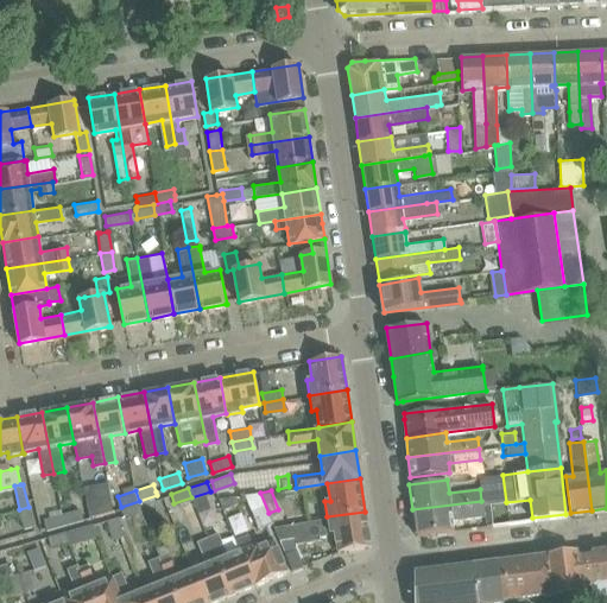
[(259,527),(266,525),(272,522),(269,513),(260,493),(245,494),(257,522),(259,527)]
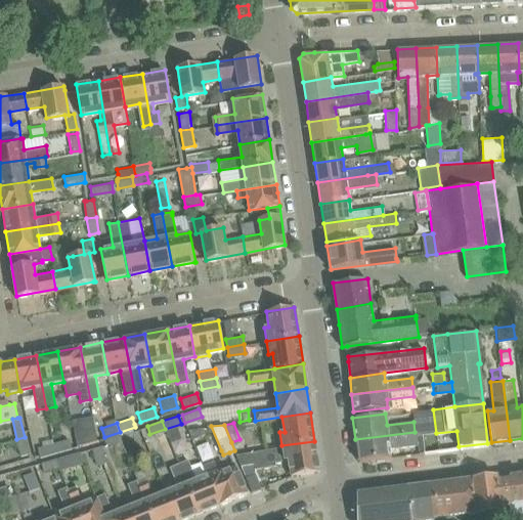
[(202,427),(187,429),(191,438),(204,433),(202,427)]
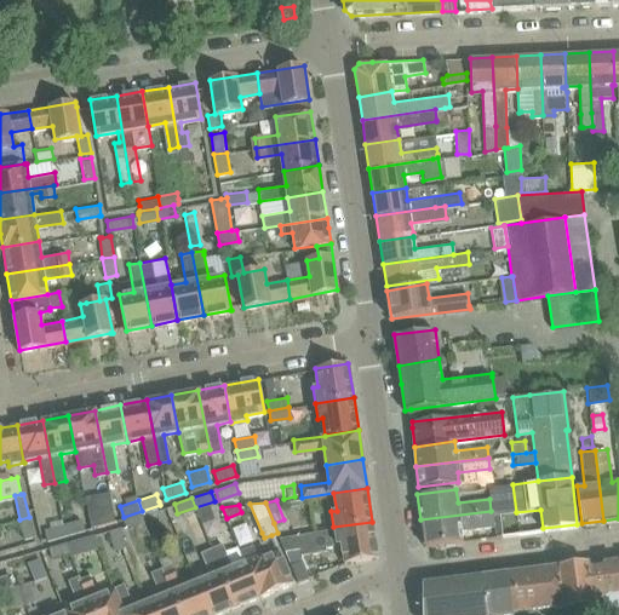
[(89,512),(87,512),(89,515),(91,527),(98,524),(115,519),(113,507),(112,507),(89,512)]
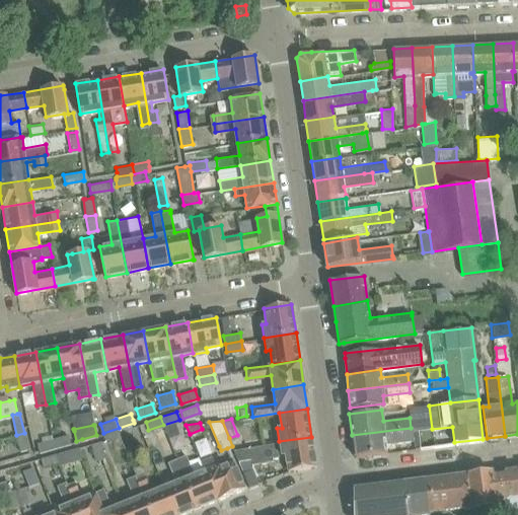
[(119,428),(103,433),(105,438),(106,441),(121,436),(119,428)]
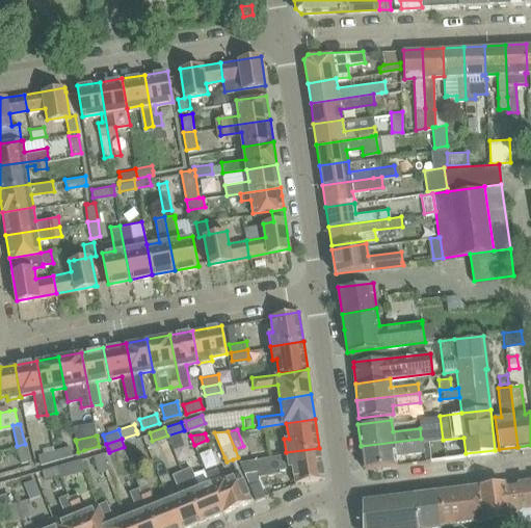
[(422,443),(421,439),(361,446),(364,467),(397,463),(396,454),(423,450),(422,443)]
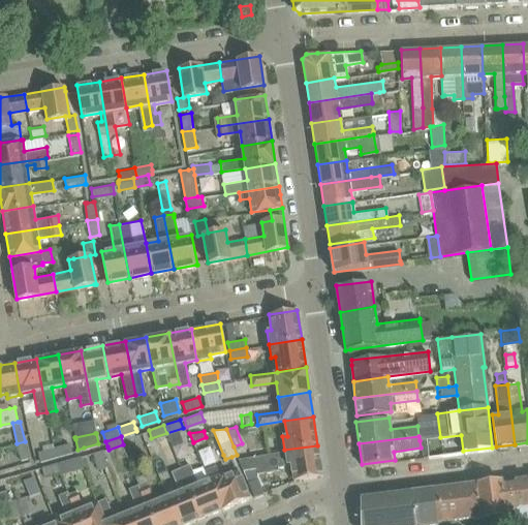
[(29,458),(25,441),(17,443),(21,459),(29,458)]
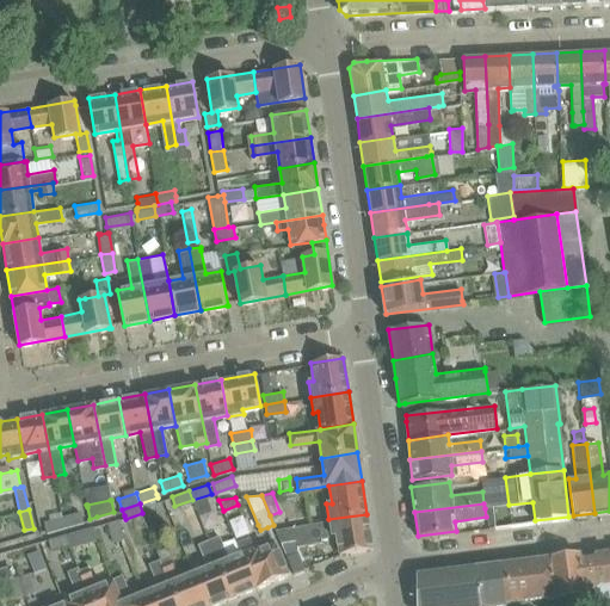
[(79,509),(61,515),(65,526),(82,521),(79,509)]
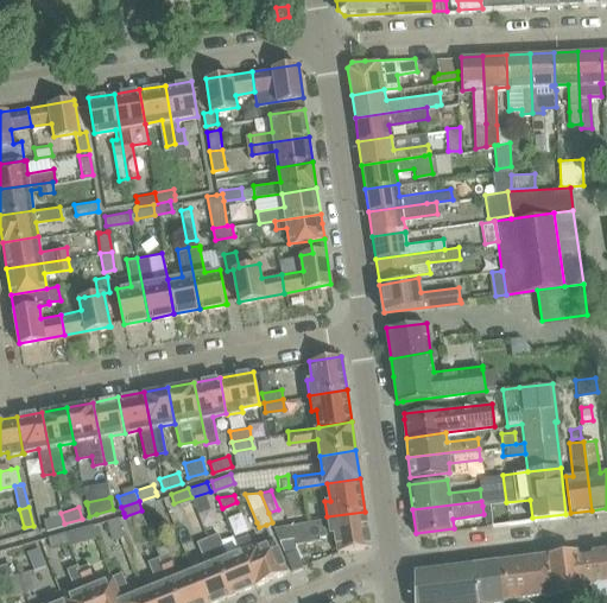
[(327,516),(273,526),(279,539),(293,537),(295,543),(320,539),(318,534),(335,532),(337,551),(343,550),(370,545),(365,512),(327,516)]
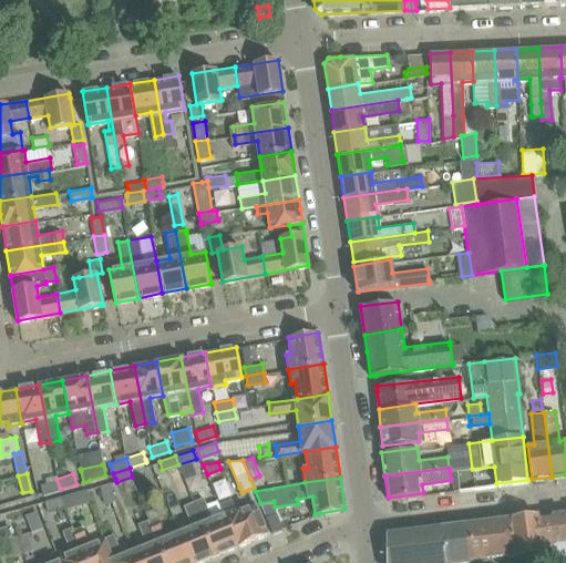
[(60,489),(57,479),(40,483),(42,491),(42,493),(60,489)]
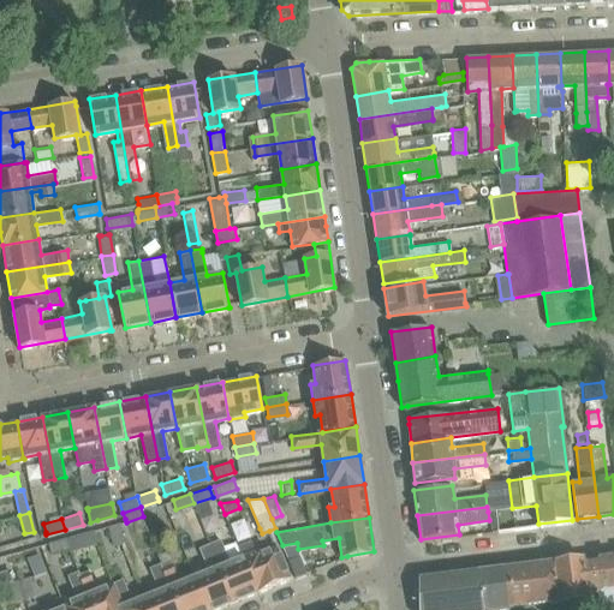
[(118,521),(107,524),(113,543),(123,540),(118,521)]
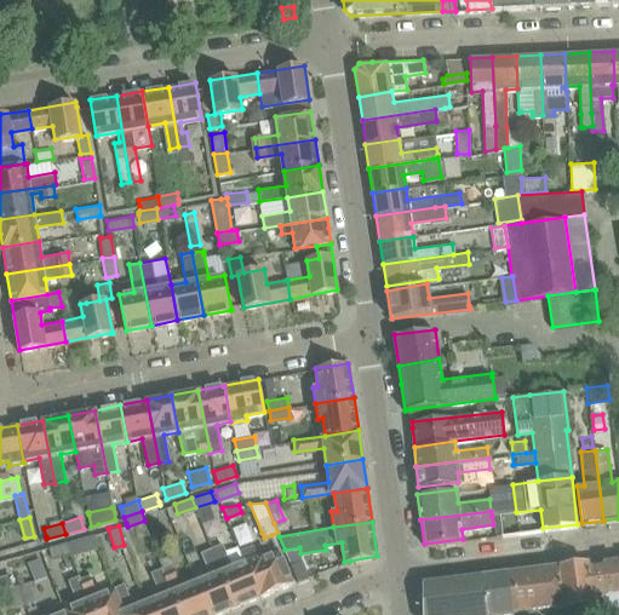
[(97,547),(93,533),(67,540),(70,551),(72,555),(97,547)]
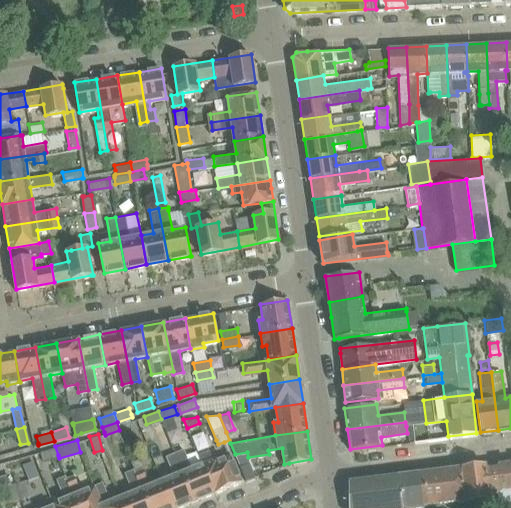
[(43,460),(58,455),(55,446),(40,450),(43,460)]
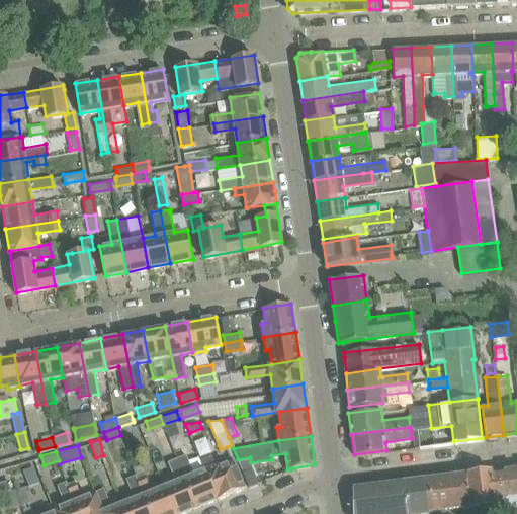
[(185,453),(176,457),(196,506),(217,498),(201,459),(199,455),(187,459),(185,453)]
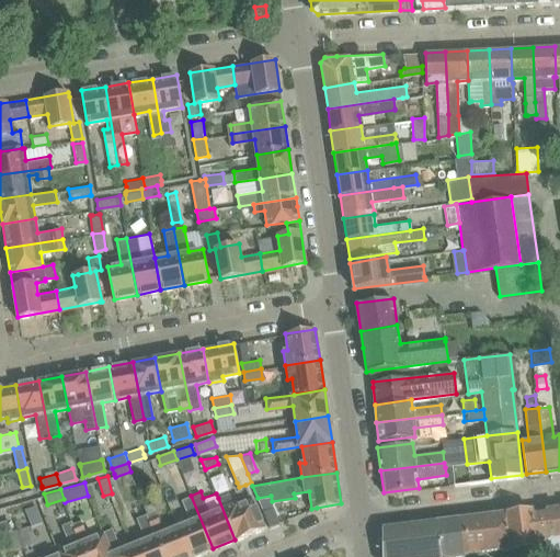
[(230,492),(218,498),(235,540),(264,527),(252,500),(237,507),(230,492)]
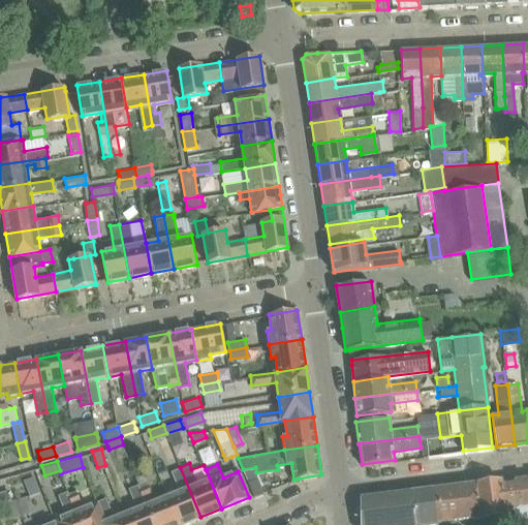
[(179,492),(168,496),(180,524),(200,517),(180,467),(171,470),(179,492)]
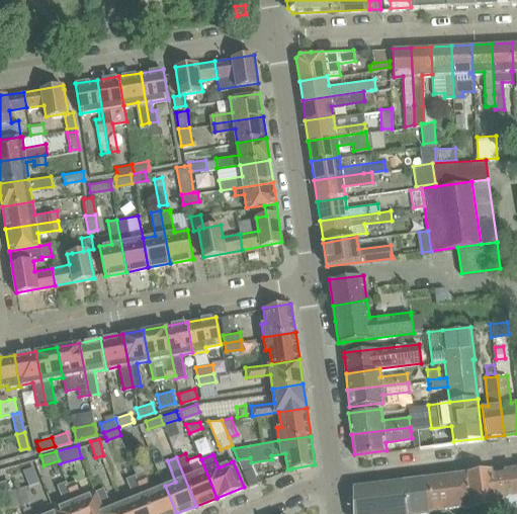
[(30,465),(22,468),(28,484),(37,480),(30,465)]
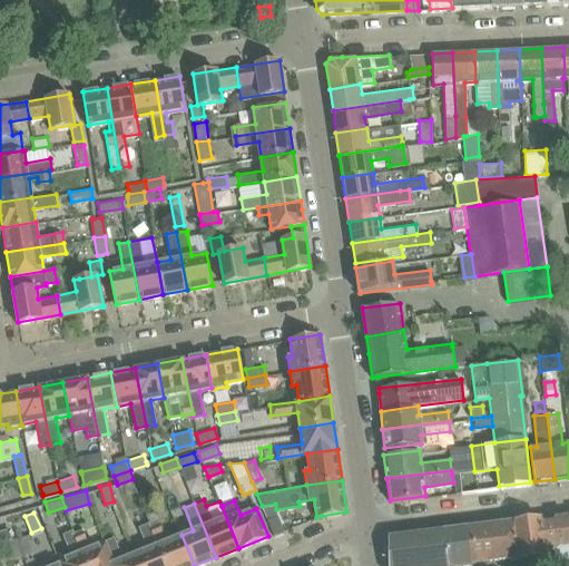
[(568,565),(568,514),(550,517),(553,550),(555,562),(565,560),(566,564),(566,565),(568,565)]
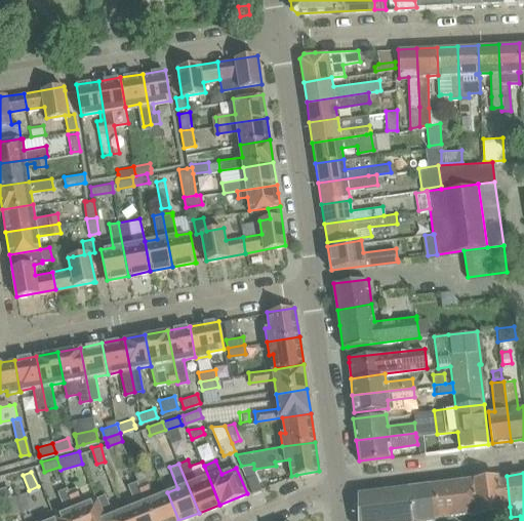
[(476,514),(477,520),(502,520),(500,508),(510,507),(507,476),(472,480),(476,514)]
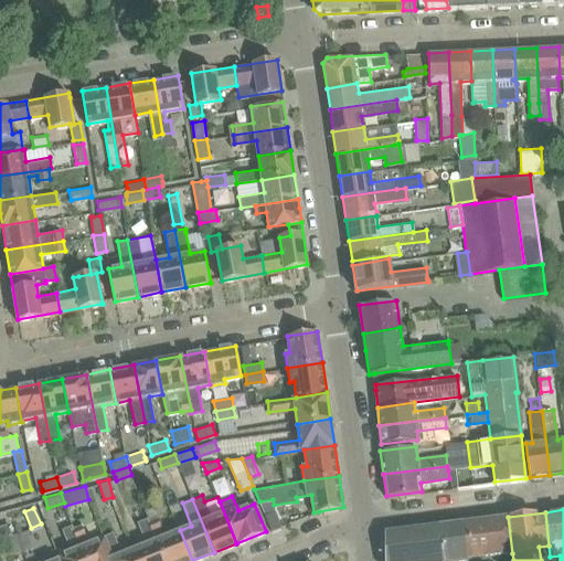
[(146,544),(136,549),(139,560),(166,560),(149,520),(148,517),(137,521),(146,544)]
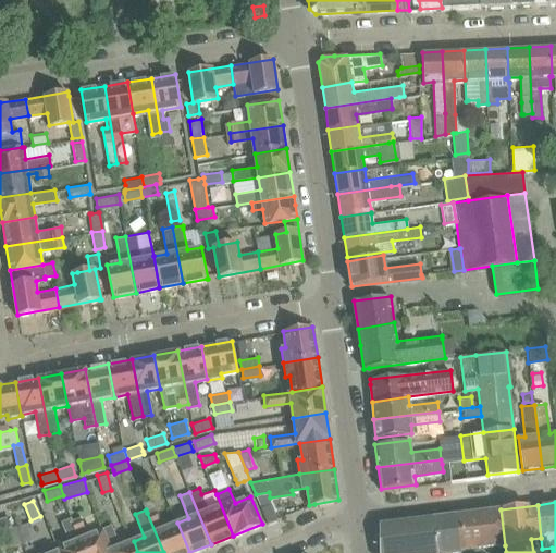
[(156,510),(147,513),(163,552),(189,552),(177,523),(160,530),(156,521),(160,520),(156,510)]
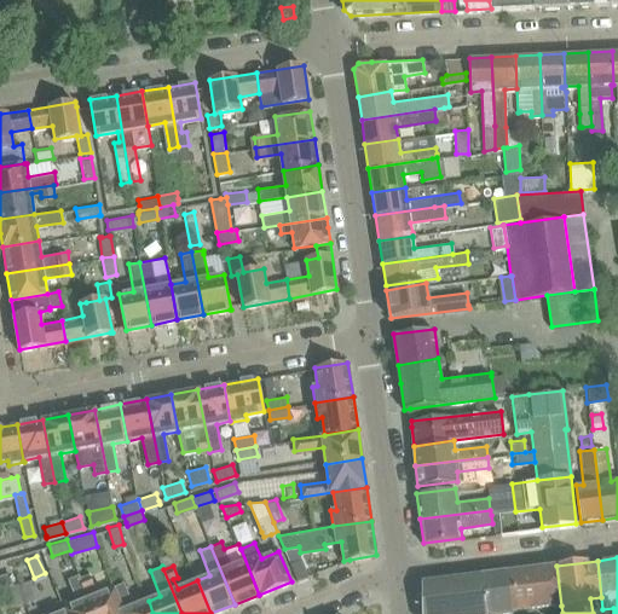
[(553,613),(552,607),(561,606),(556,566),(533,568),(538,613),(553,613)]
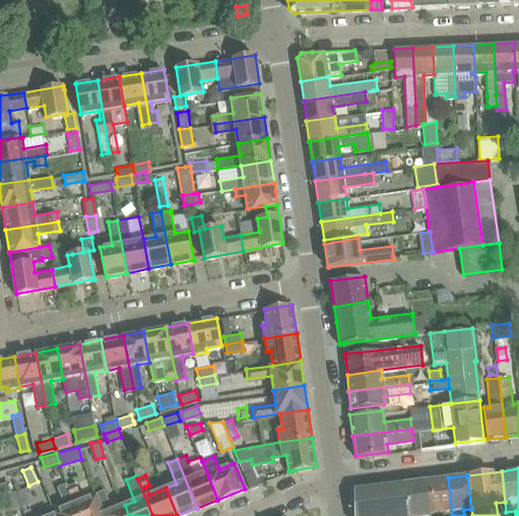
[(441,515),(452,515),(448,477),(427,480),(431,514),(434,514),(441,513),(441,515)]
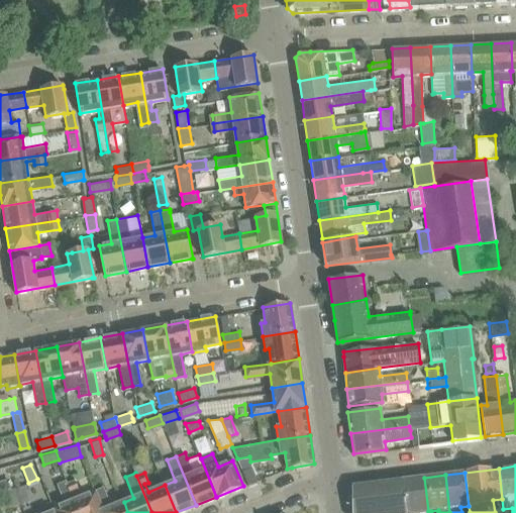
[(424,478),(402,481),(406,511),(405,512),(426,512),(427,511),(428,511),(424,478)]
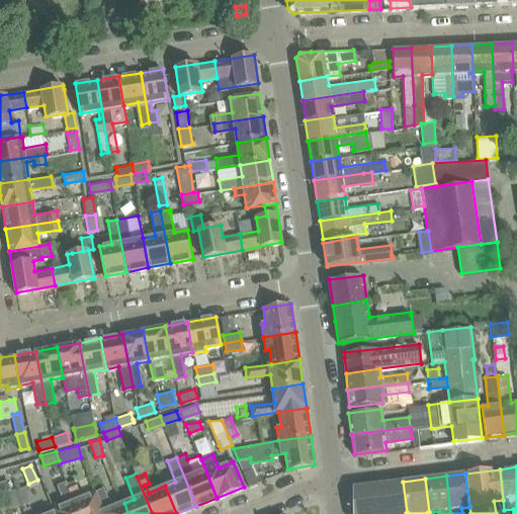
[(0,491),(7,489),(10,488),(7,480),(0,482),(0,491)]
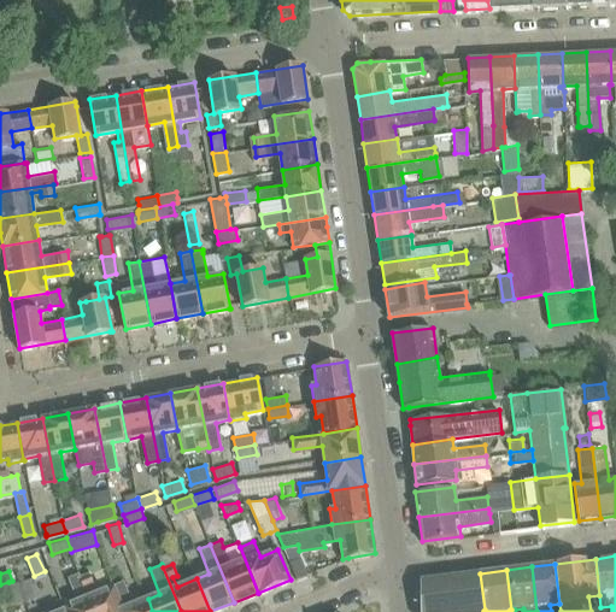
[(124,611),(115,586),(99,593),(91,571),(81,575),(95,611),(124,611)]
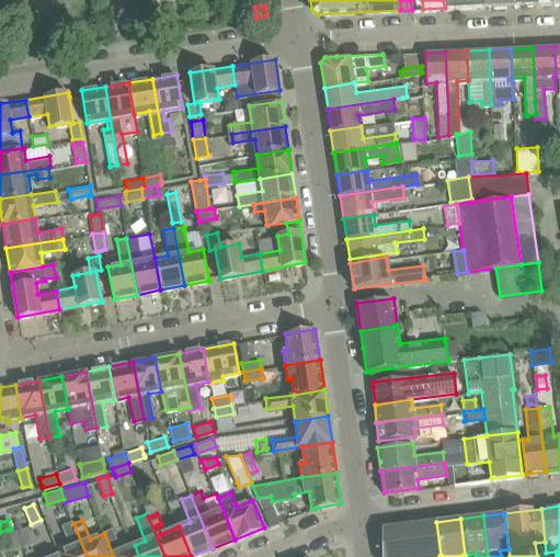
[(70,547),(59,552),(60,555),(60,556),(87,556),(73,523),(72,521),(61,525),(70,547)]
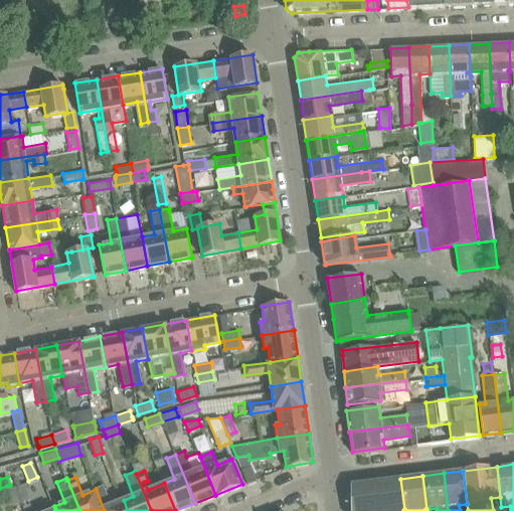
[(350,510),(383,510),(404,509),(400,479),(400,478),(350,484),(350,510)]
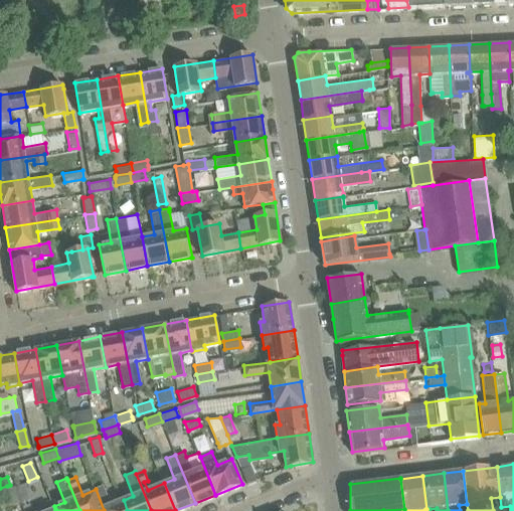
[(24,482),(15,484),(20,500),(28,498),(24,482)]
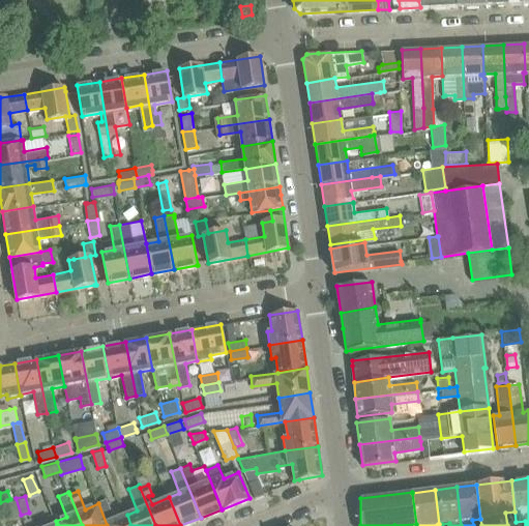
[(10,499),(7,500),(12,518),(21,515),(16,498),(10,499)]
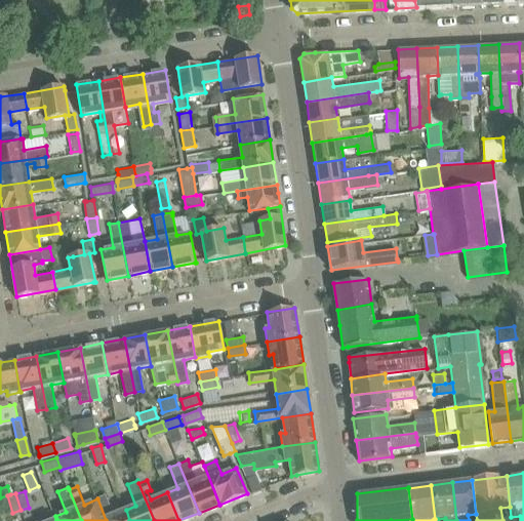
[(105,493),(96,496),(97,498),(106,520),(129,520),(126,510),(114,515),(105,493)]
